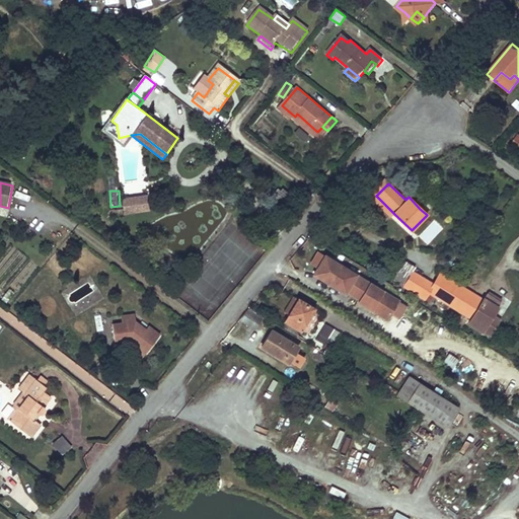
[(148,200),(147,195),(122,199),(123,204),(148,200)]
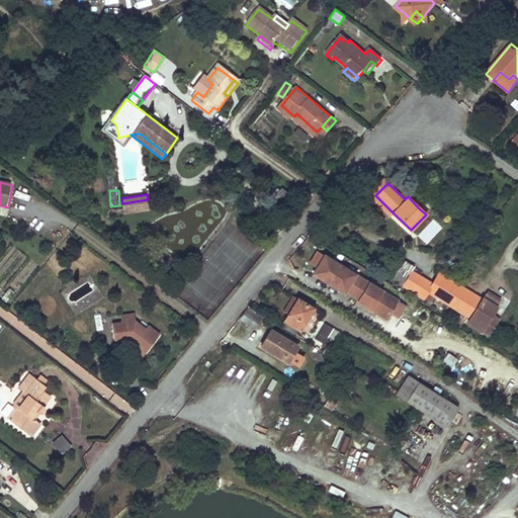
[(390,218),(394,213),(375,195),(371,199),(390,218)]
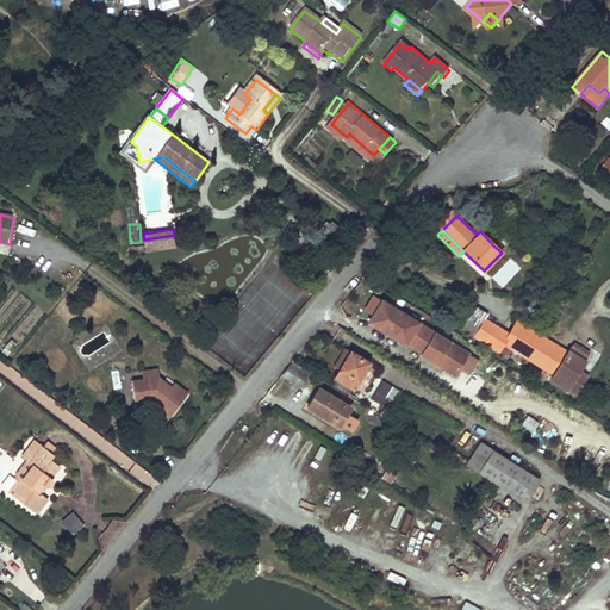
[(175,247),(174,235),(144,240),(145,251),(175,247)]
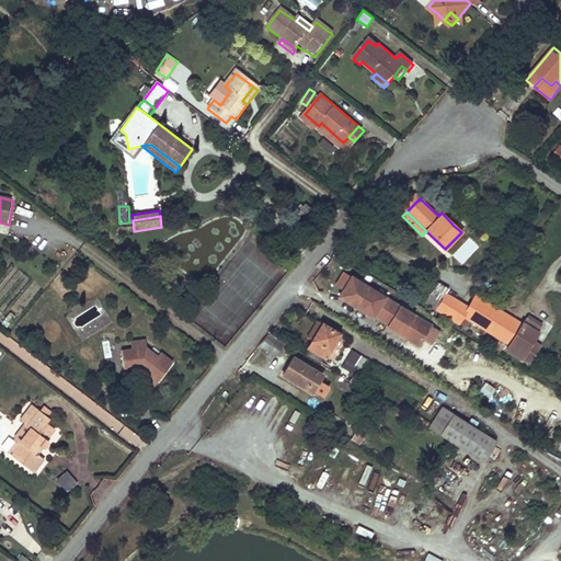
[(460,220),(454,226),(460,231),(466,227),(460,220)]
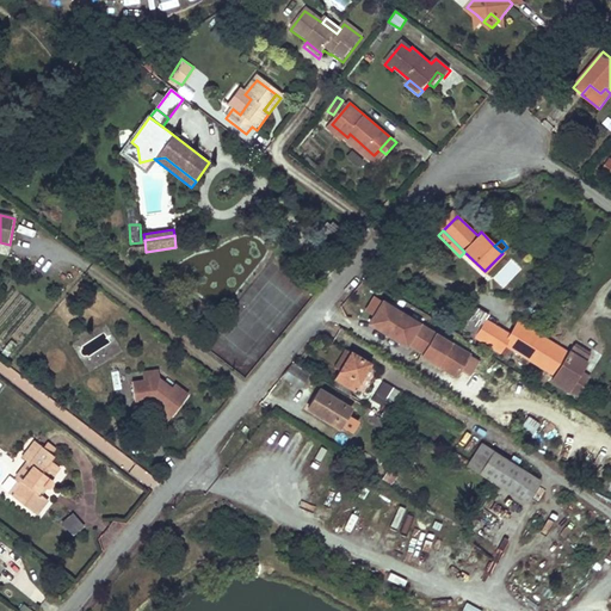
[(408,347),(421,325),(384,302),(371,325),(408,347)]
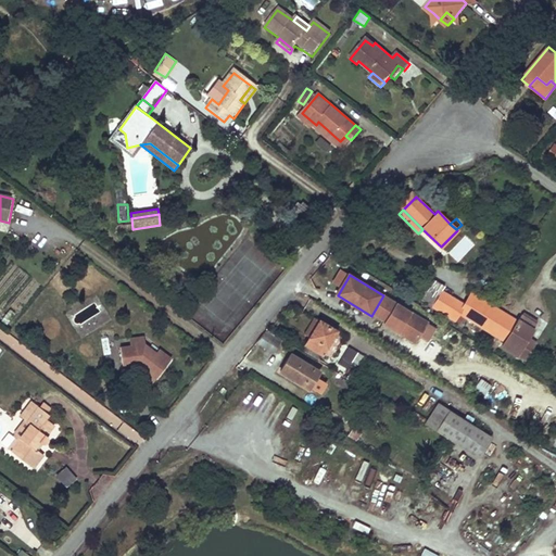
[(463,312),(484,326),(495,307),(474,293),(466,304),(444,290),(446,287),(431,277),(418,297),(457,320),(463,312)]
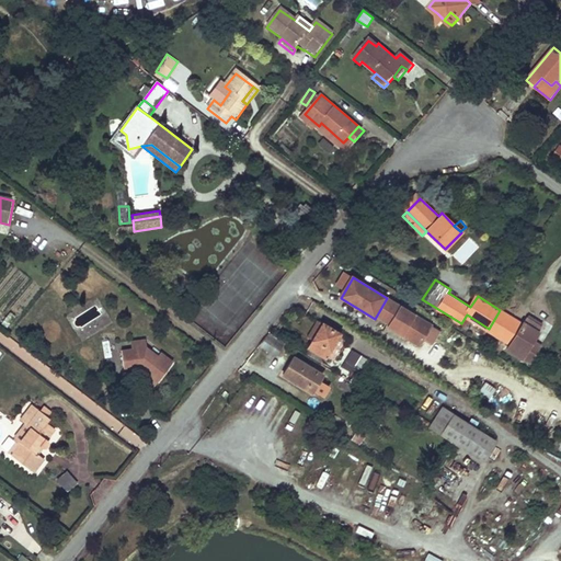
[(422,347),(434,328),(401,307),(389,328),(422,347)]
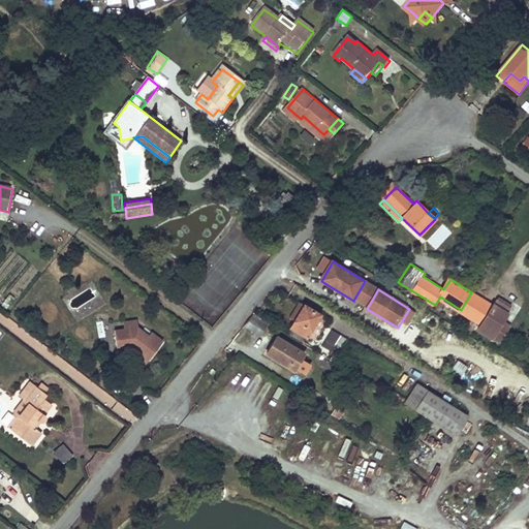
[(471,292),(461,310),(481,323),(477,330),(493,339),(503,321),(511,309),(497,301),(493,306),(471,292)]
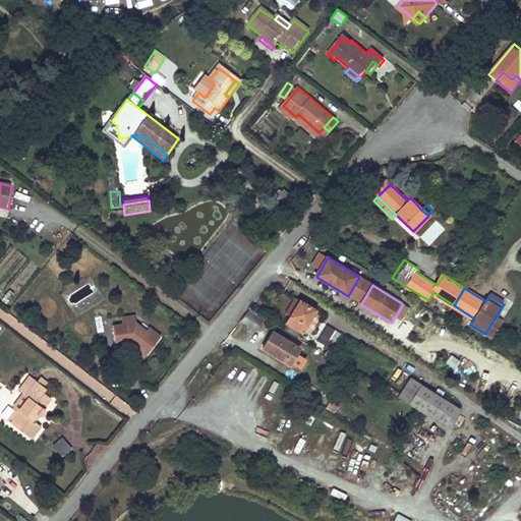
[(291,316),(300,302),(293,298),(284,311),(291,316)]
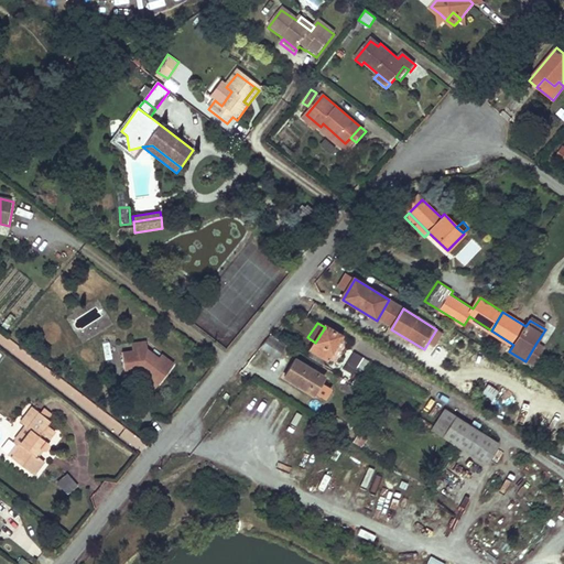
[(340,337),(325,327),(315,343),(310,351),(325,361),(340,337)]
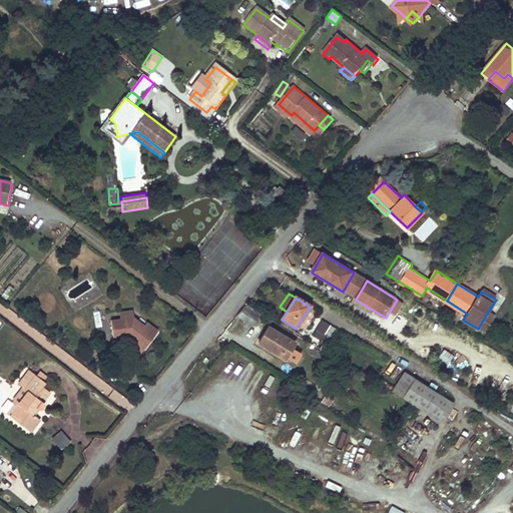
[(258,317),(246,308),(237,318),(249,327),(258,317)]
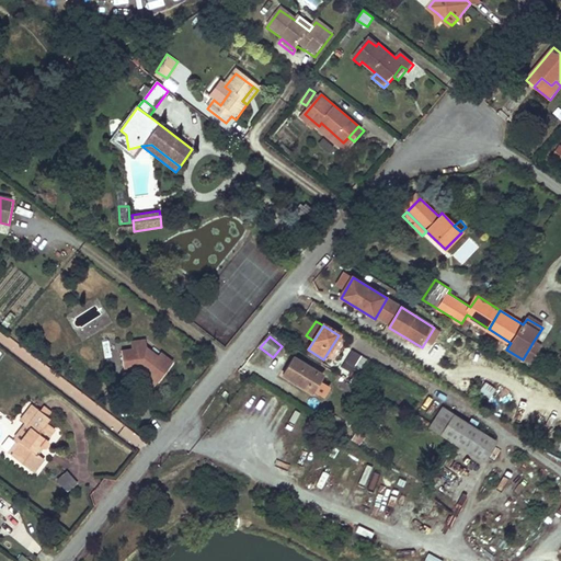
[(101,341),(105,357),(112,356),(107,340),(101,341)]
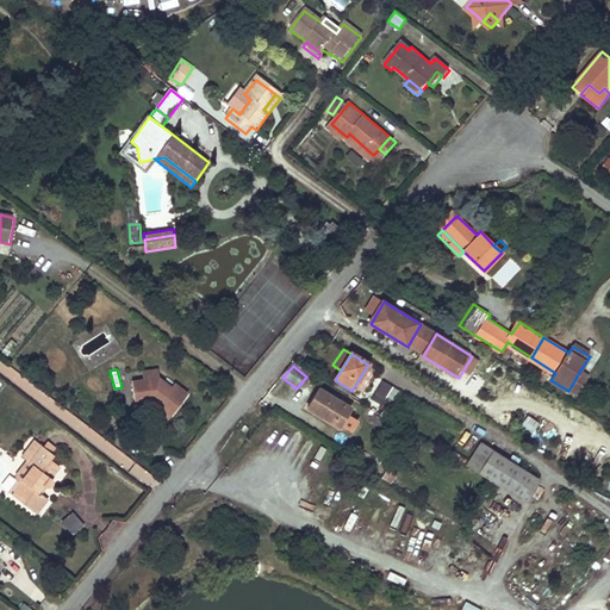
[(137,371),(138,380),(156,378),(156,369),(137,371)]
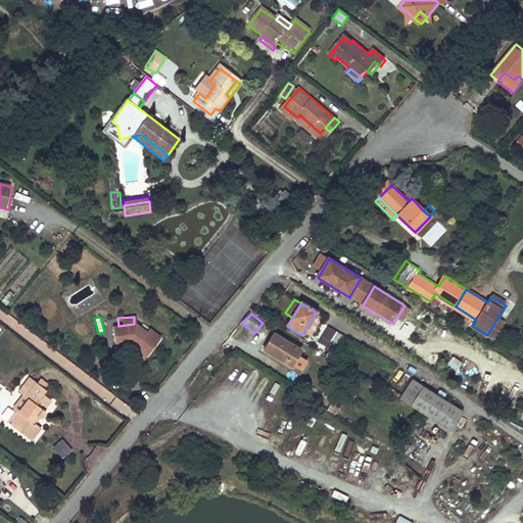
[(507,323),(497,318),(487,335),(486,336),(494,341),(507,323)]
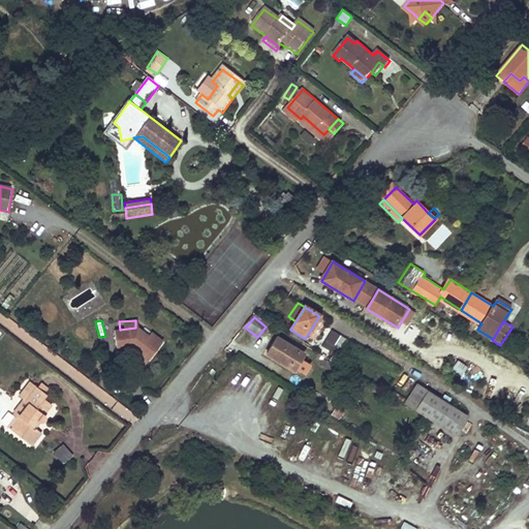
[(135,328),(120,330),(111,330),(113,349),(127,347),(133,352),(133,356),(146,366),(162,343),(151,334),(148,337),(135,328)]
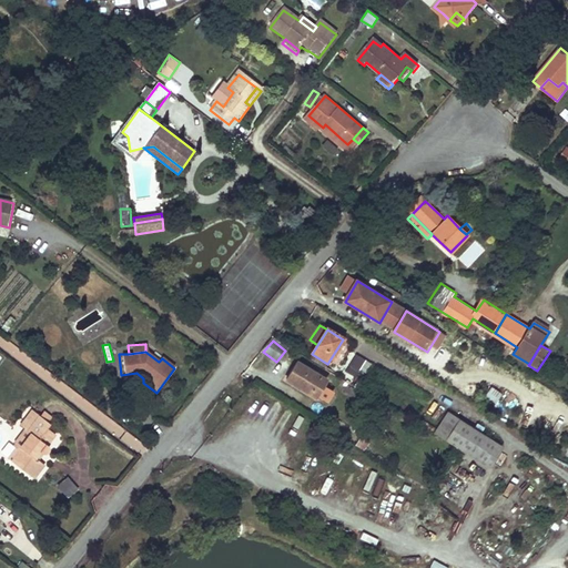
[(365,361),(356,355),(346,373),(355,378),(365,361)]
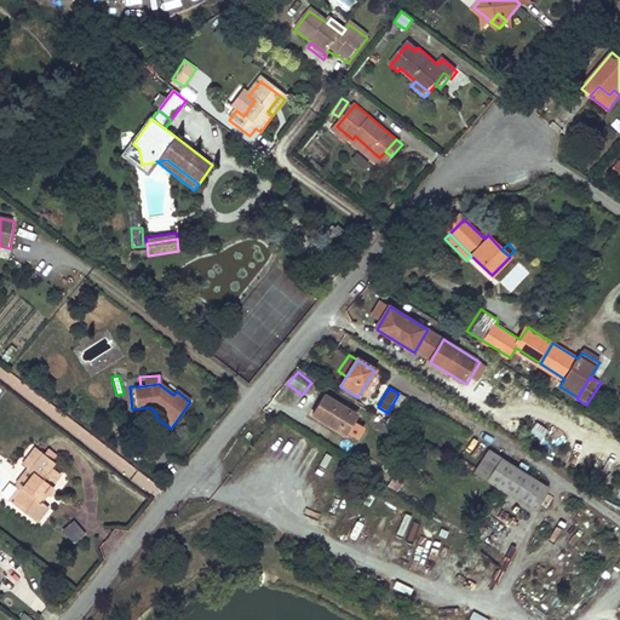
[(356,415),(325,397),(314,415),(344,435),(356,415)]
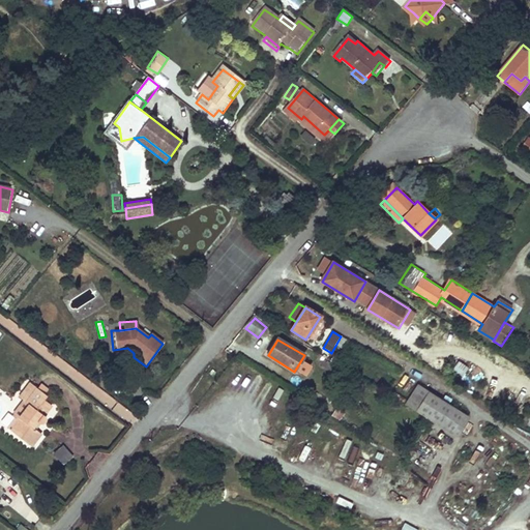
[(333,355),(329,361),(341,369),(345,362),(333,355)]
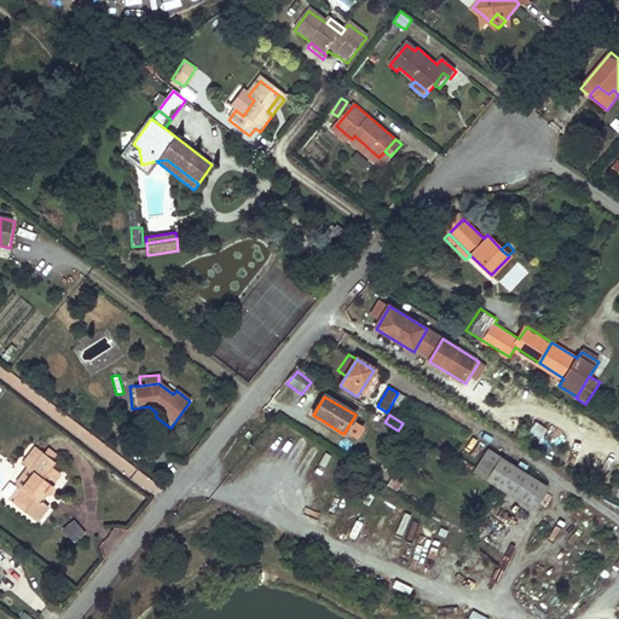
[(534,421),(528,433),(541,440),(547,427),(534,421)]
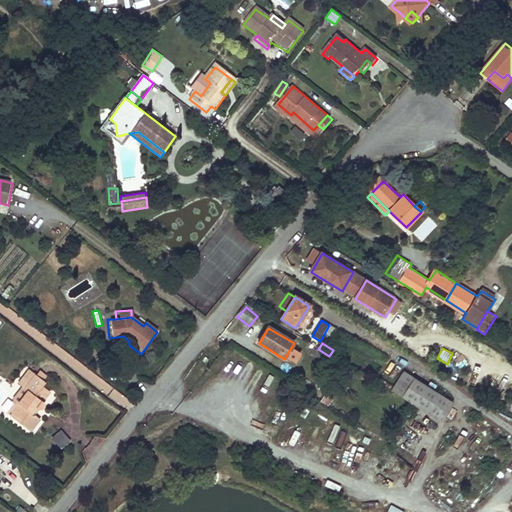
[(36,408),(37,408),(39,409),(41,409),(43,408),(44,406),(43,404),(42,402),(49,392),(42,387),(45,383),(29,371),(19,383),(22,385),(12,399),(14,401),(5,413),(7,414),(11,418),(30,432),(40,420),(32,414),(36,408)]
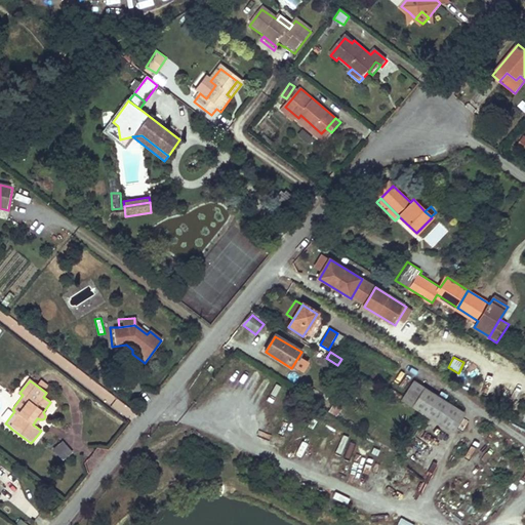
[(415,382),(403,400),(451,432),(462,413),(415,382)]
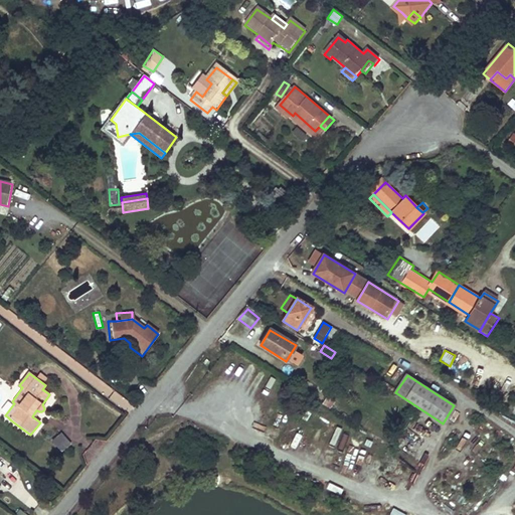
[(329,445),(343,450),(350,434),(336,427),(329,445)]
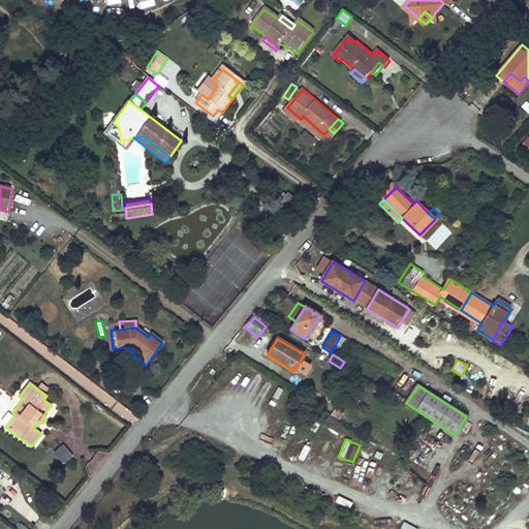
[(52,453),(62,465),(73,455),(63,443),(52,453)]
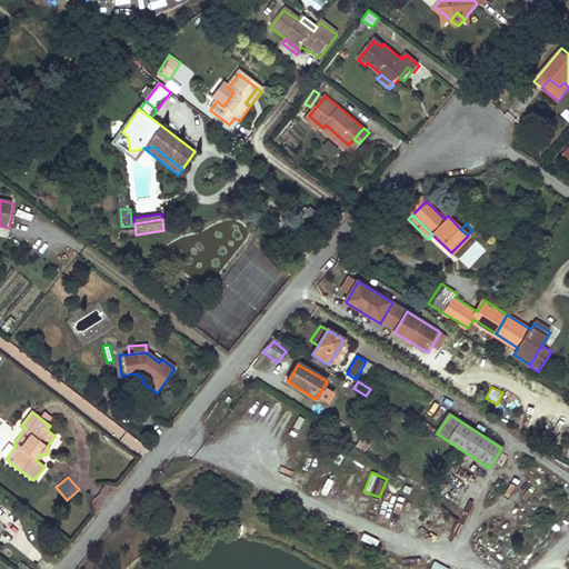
[(363,532),(360,539),(376,546),(378,539),(363,532)]
